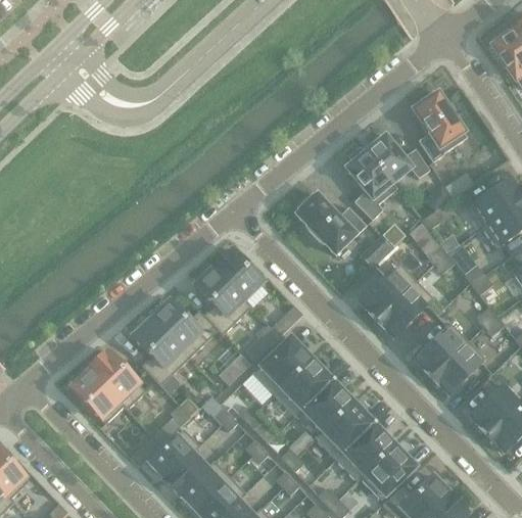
[(499,41),(494,44),(521,84),(521,38),(516,30),(512,33),(509,29),(496,37),(499,41)]
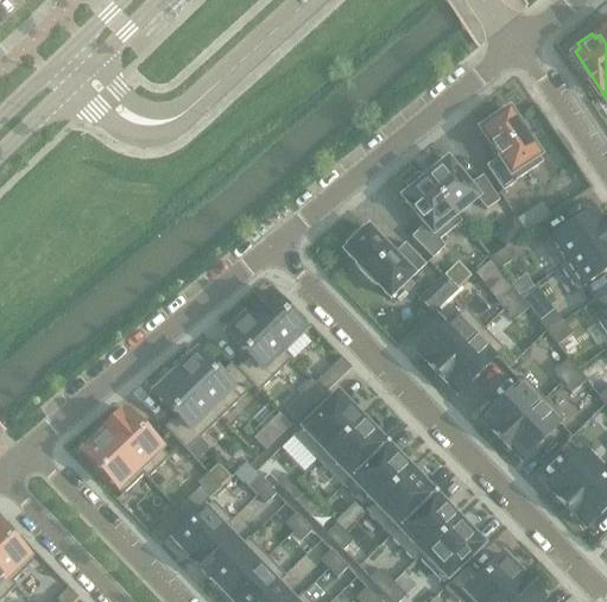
[(505,105),(488,115),(491,120),(482,126),(493,143),(500,153),(487,163),(491,166),(504,188),(517,178),(517,177),(544,158),(510,107),(509,108),(505,105)]
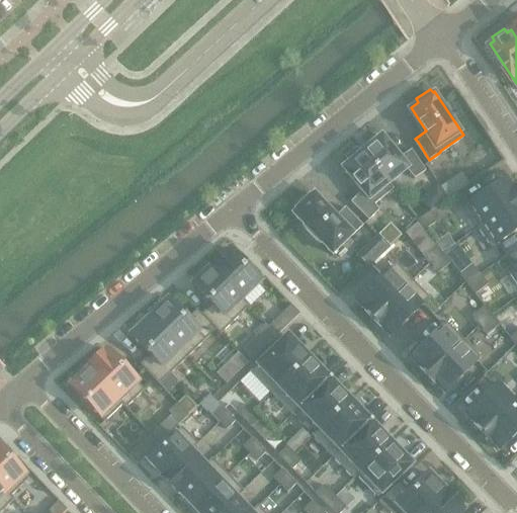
[(362,147),(361,148),(389,181),(407,166),(415,175),(426,167),(412,146),(400,154),(382,133),(363,148),(362,147)]
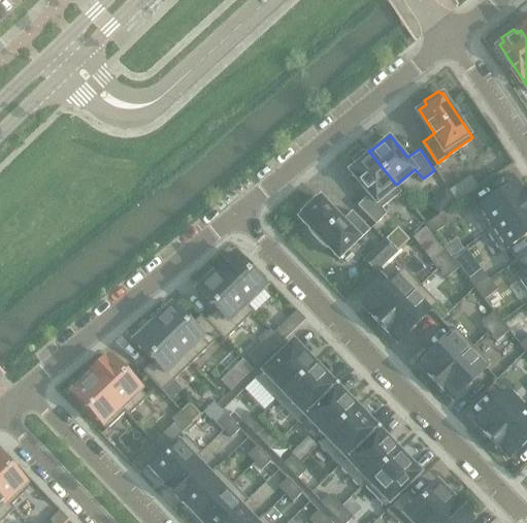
[(358,203),(375,222),(387,211),(383,205),(401,190),(396,185),(368,151),(355,162),(356,163),(350,168),(369,192),(358,203)]
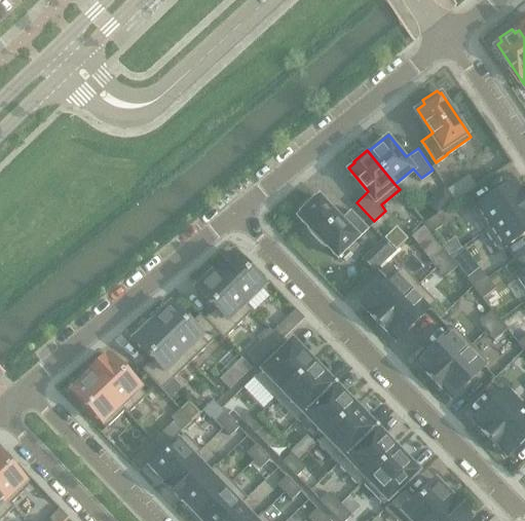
[(486,227),(524,201),(524,191),(516,178),(473,208),(486,227)]
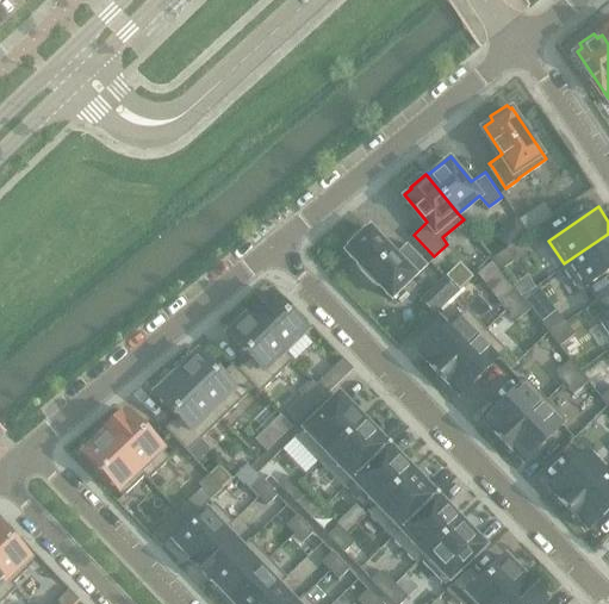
[(534,209),(521,217),(530,230),(542,222),(534,209)]
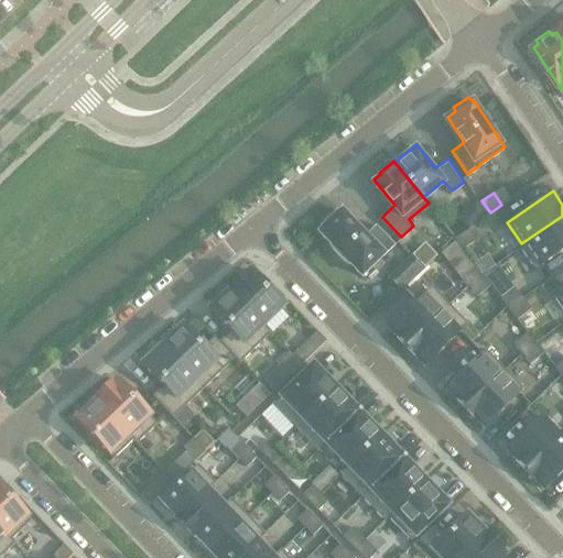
[(478,198),(472,204),(482,216),(488,210),(478,198)]
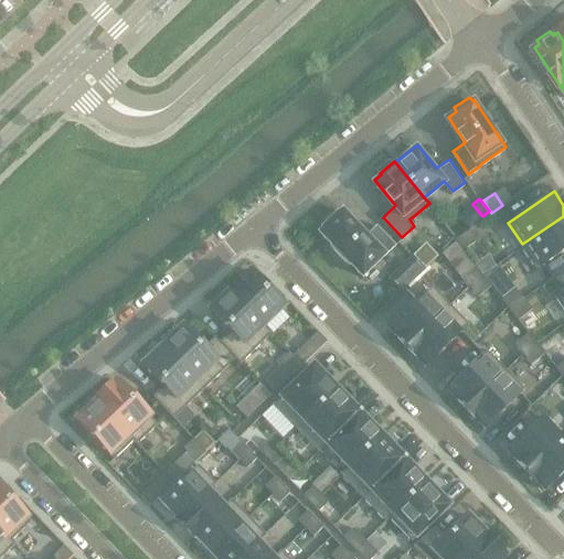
[(366,233),(343,208),(339,212),(338,211),(323,225),(325,226),(320,229),(329,238),(328,240),(346,258),(347,257),(363,273),(384,253),(385,254),(396,243),(378,223),(366,233)]
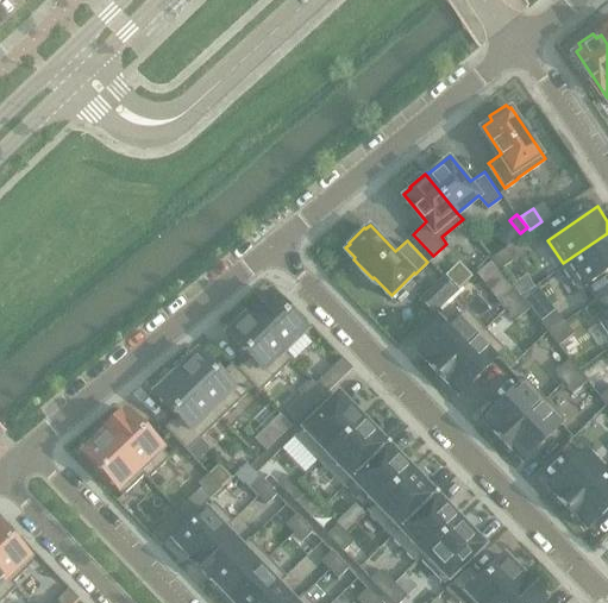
[(607,233),(563,263),(580,287),(607,268),(607,233)]
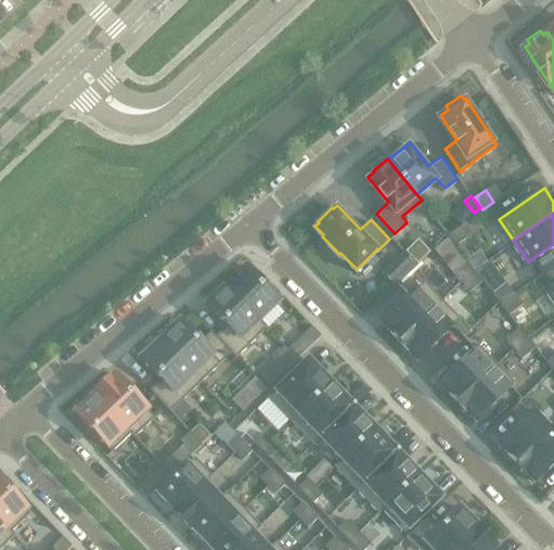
[(455,243),(469,233),(463,222),(448,232),(455,243)]
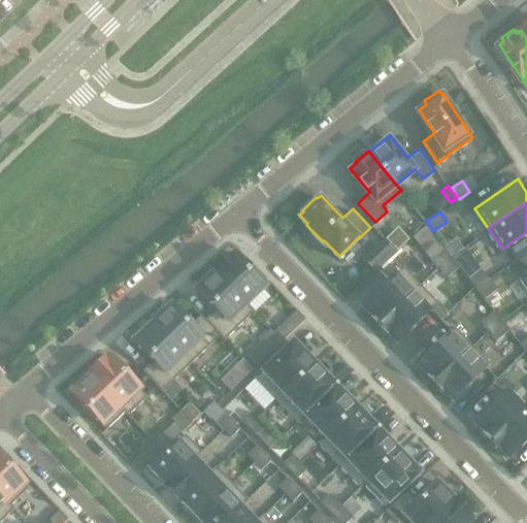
[(385,236),(375,247),(387,259),(397,249),(385,236)]
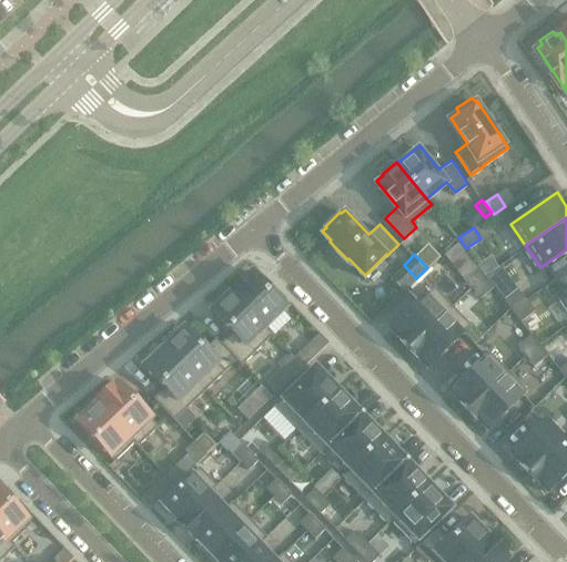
[(465,275),(473,285),(487,274),(478,264),(465,275)]
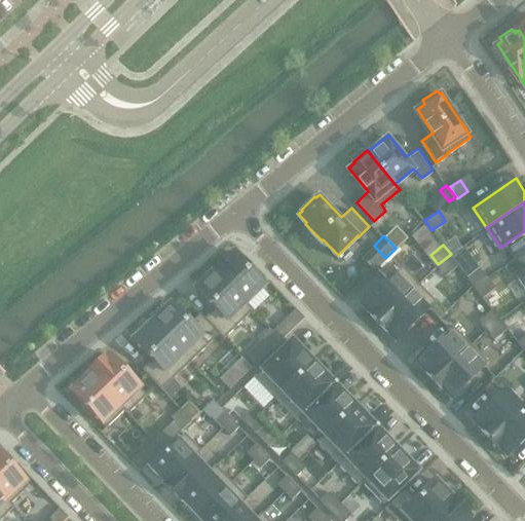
[(463,245),(451,255),(458,264),(467,275),(481,265),(463,245)]
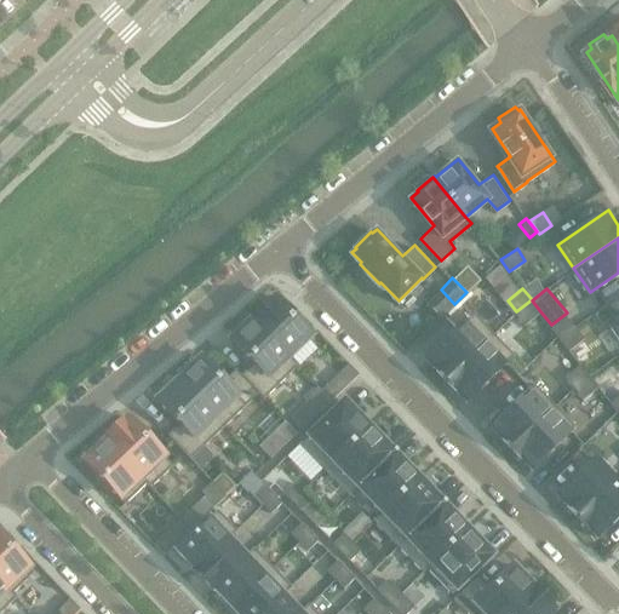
[(291,355),(313,333),(274,294),(252,315),(291,355)]
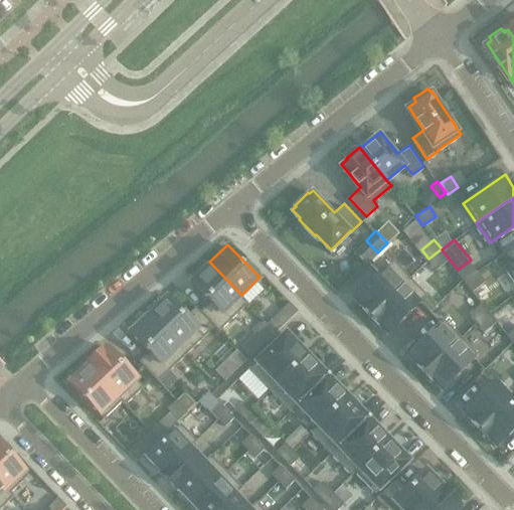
[(442,249),(442,248),(429,259),(436,268),(449,259),(442,249)]
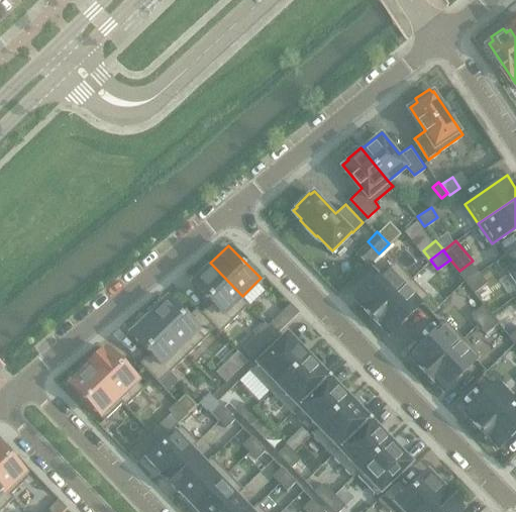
[(373,315),(413,277),(396,260),(356,298),(373,315)]
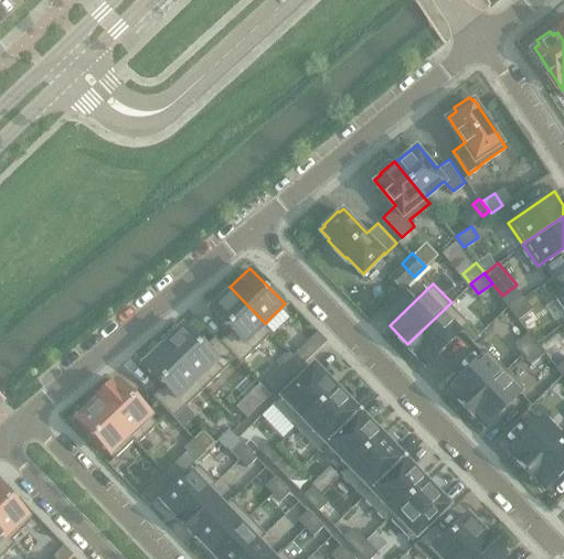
[(525,296),(517,285),(502,296),(511,307),(525,296)]
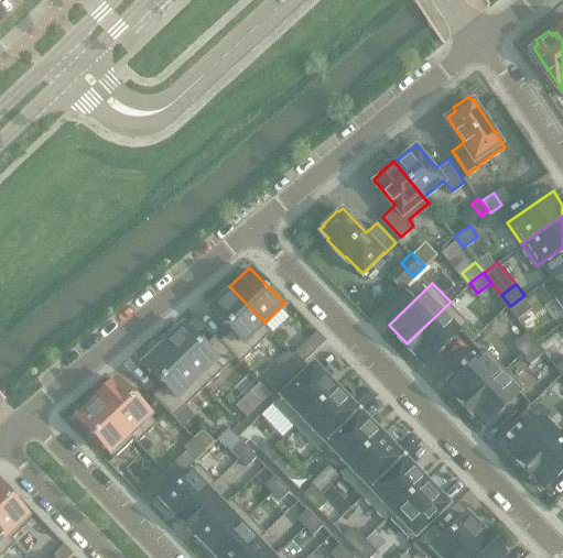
[(213,302),(209,305),(231,328),(220,338),(225,343),(236,356),(240,360),(272,330),(264,323),(229,286),(224,292),(220,288),(209,298),(213,302)]
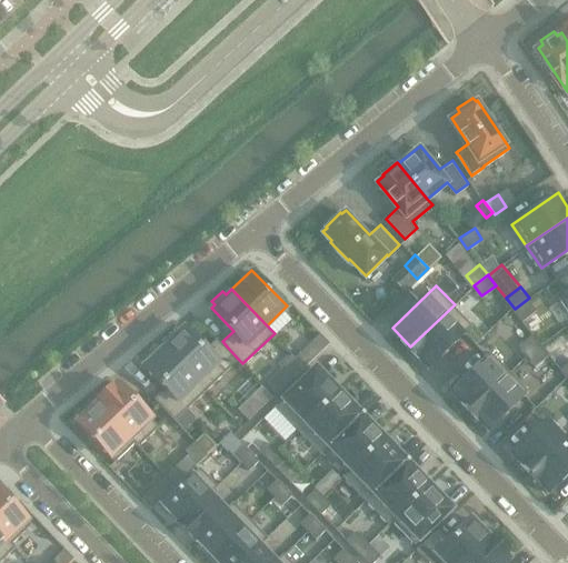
[(529,298),(515,309),(524,319),(537,308),(529,298)]
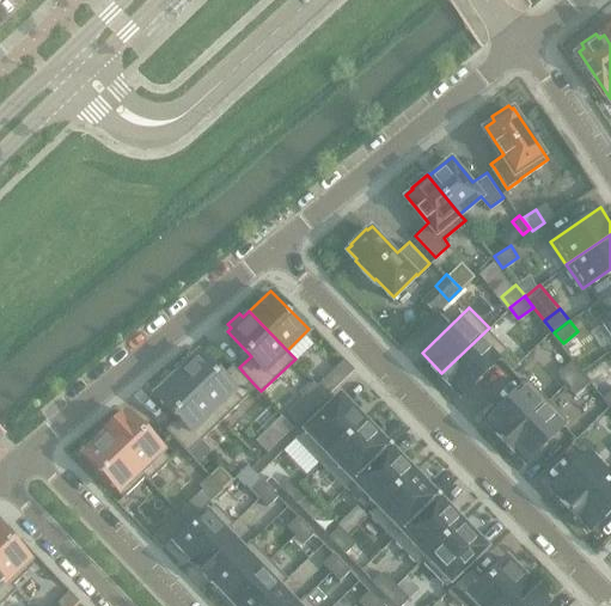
[(489,328),(441,373),(462,393),(508,348),(489,328)]
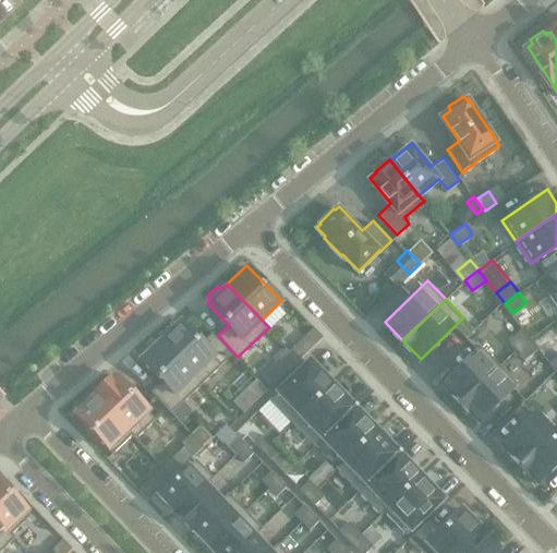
[(161,336),(160,337),(203,382),(233,352),(222,340),(218,335),(213,331),(202,340),(181,319),(162,337),(161,336)]
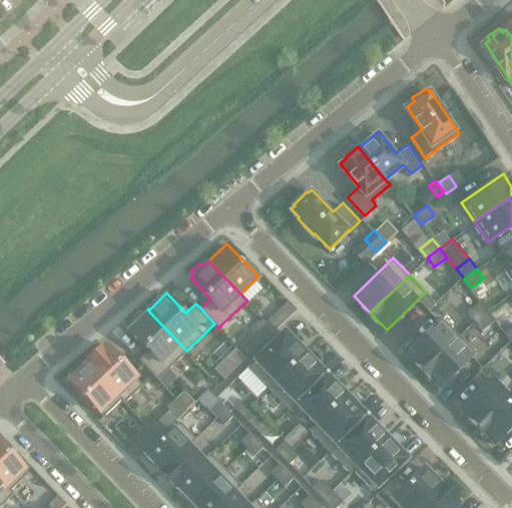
[(481,300),(468,310),(475,319),(488,309),(481,300)]
